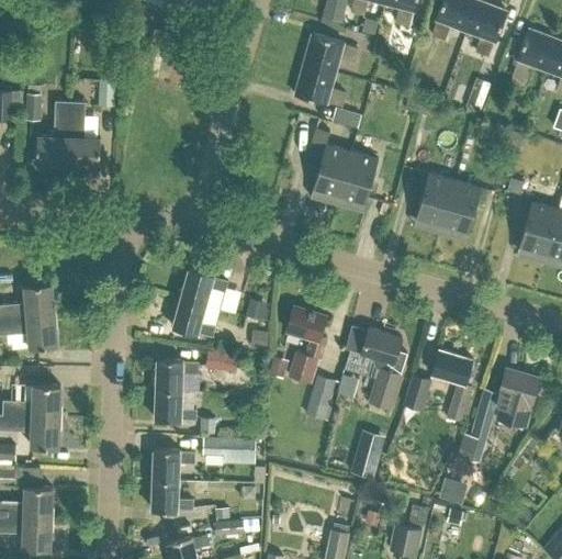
[(346,0),(326,0),(322,18),(324,19),(341,23),(346,0)]
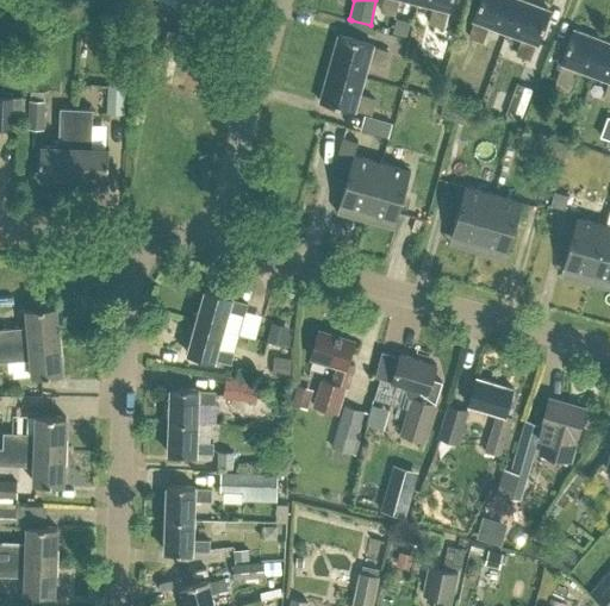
[(399,0),(416,5),(416,0),(383,0),(380,14),(394,18),(399,0)]
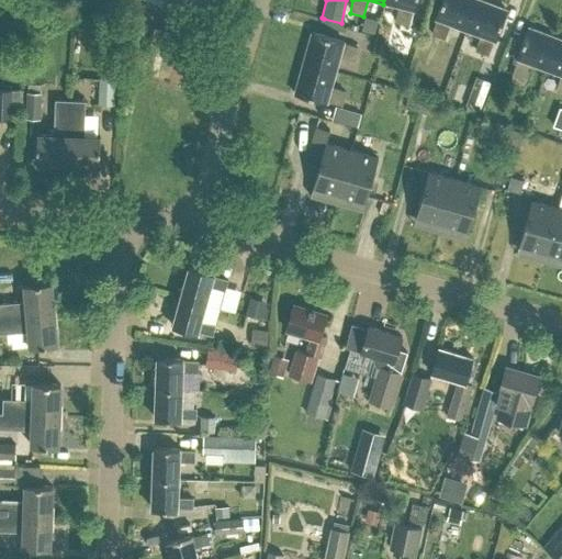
[(394,24),(408,28),(413,12),(414,12),(416,0),(383,0),(383,4),(398,9),(394,24)]
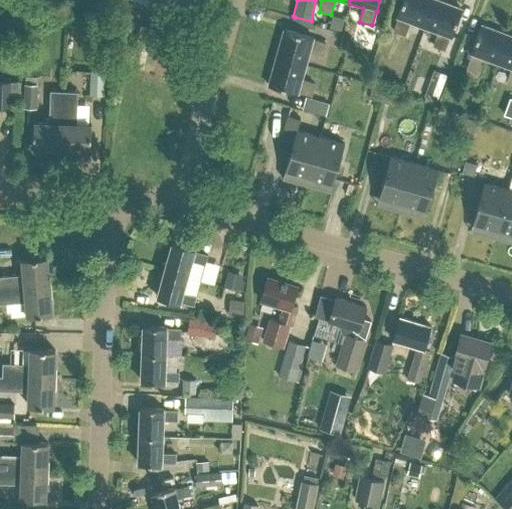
[(410,24),(423,29),(434,1),(430,0),(403,0),(396,19),(398,19),(392,34),(404,38),(410,24)]
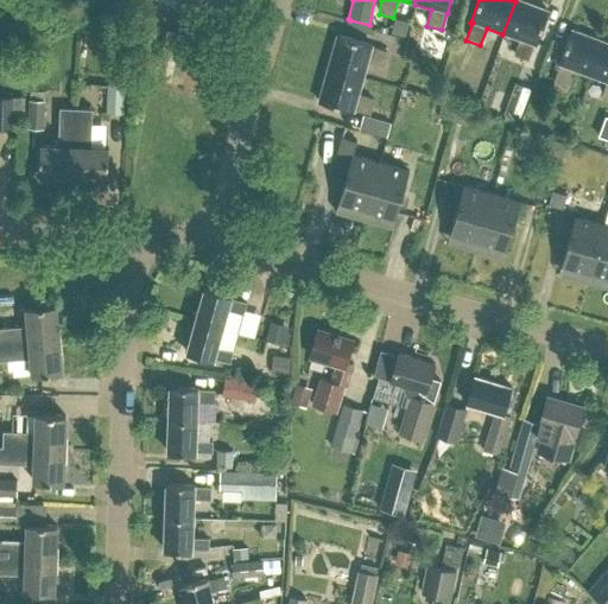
[(513,57),(527,62),(533,46),(534,46),(548,13),(515,1),(502,35),(519,40),(513,57)]
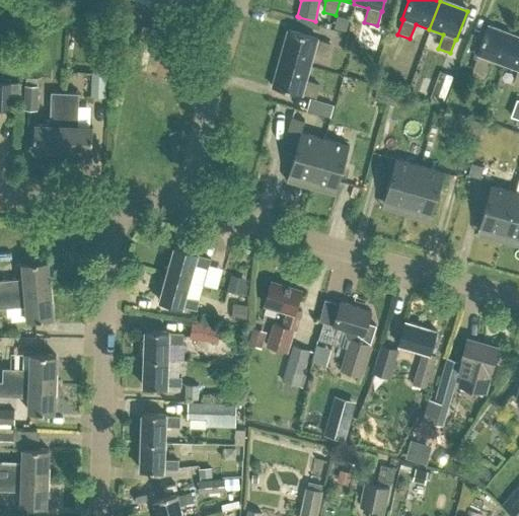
[(338,17),(335,30),(348,33),(351,20),(338,17)]
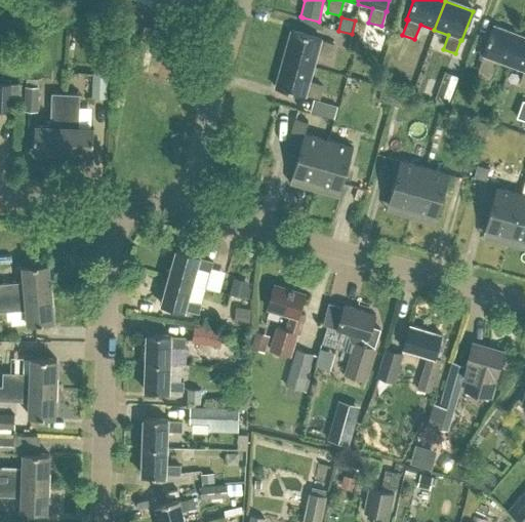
[(496,62),(510,67),(521,38),(493,28),(482,56),(483,56),(478,71),(490,76),(496,62)]
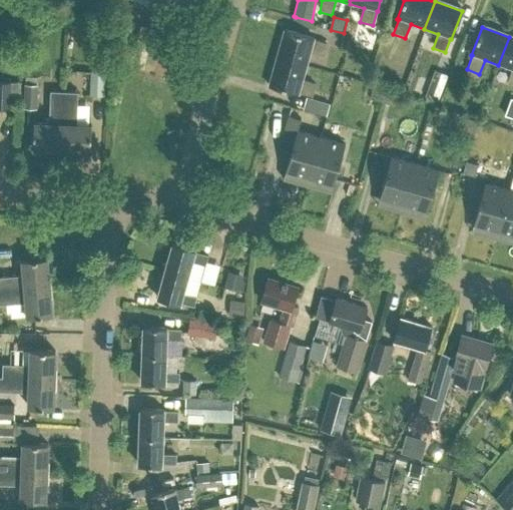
[(277,60),(305,68),(309,54),(324,58),(327,45),(313,41),(313,40),(285,32),(277,60)]
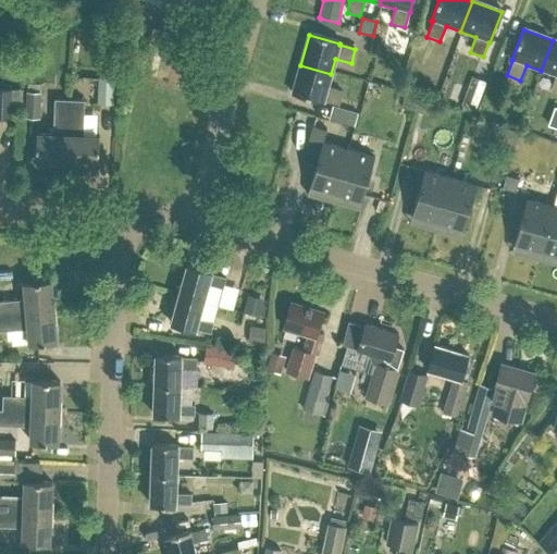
[(551,91),(556,94),(556,41),(553,40),(541,71),(556,76),(551,91)]
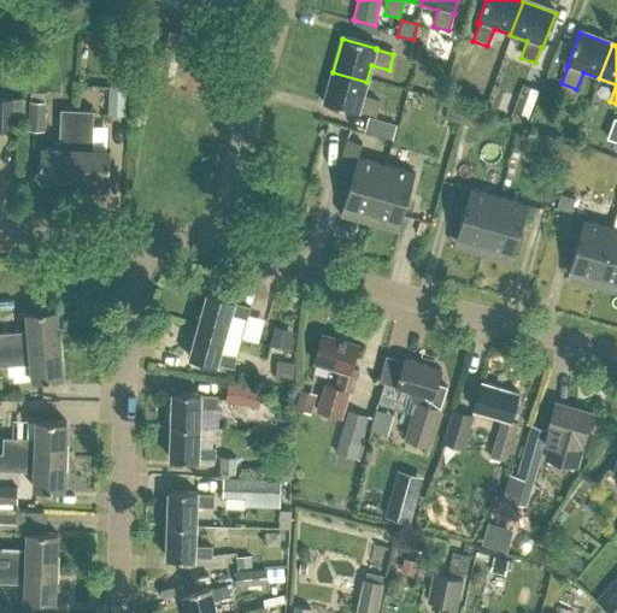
[(116,80),(130,80),(130,65),(116,65),(116,80)]
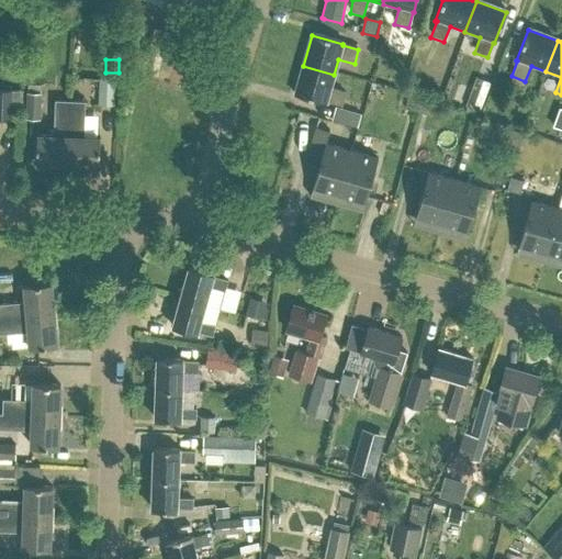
[(326,103),(341,108),(346,94),(330,90),(334,75),(303,66),(294,96),(326,105),(326,103)]
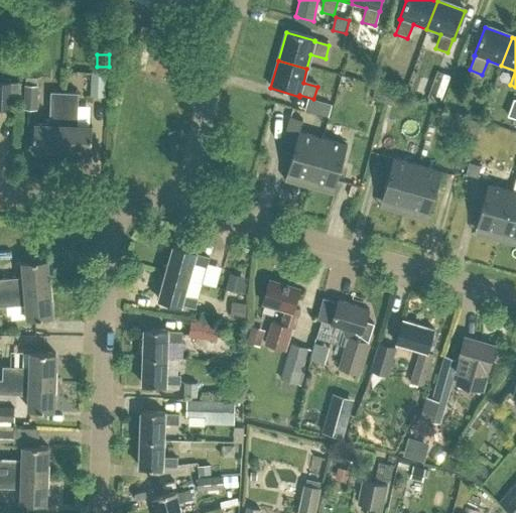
[(92,97),(107,98),(109,74),(93,73),(92,97)]
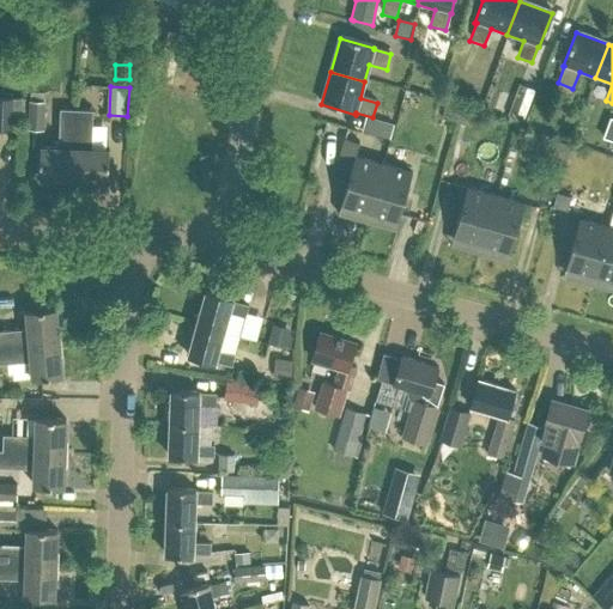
[(532,104),(536,92),(521,87),(517,98),(532,104)]
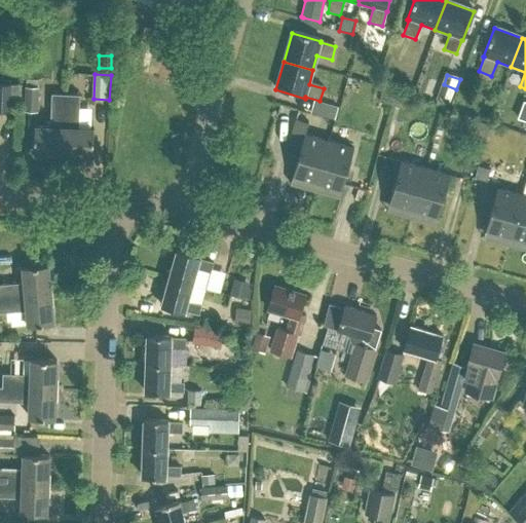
[(10,86),(0,85),(0,111),(9,112),(10,86)]
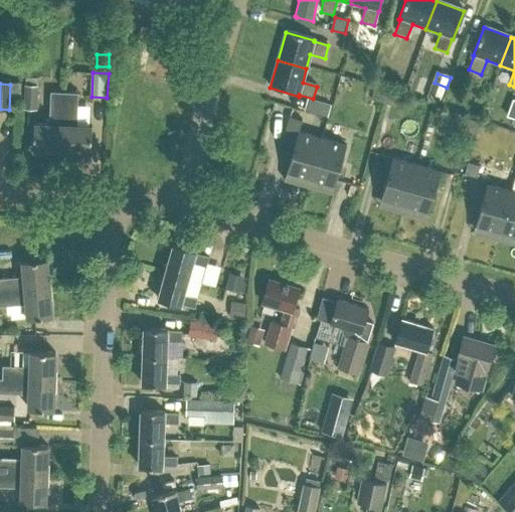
[(20,106),(34,107),(35,84),(20,84),(20,106)]
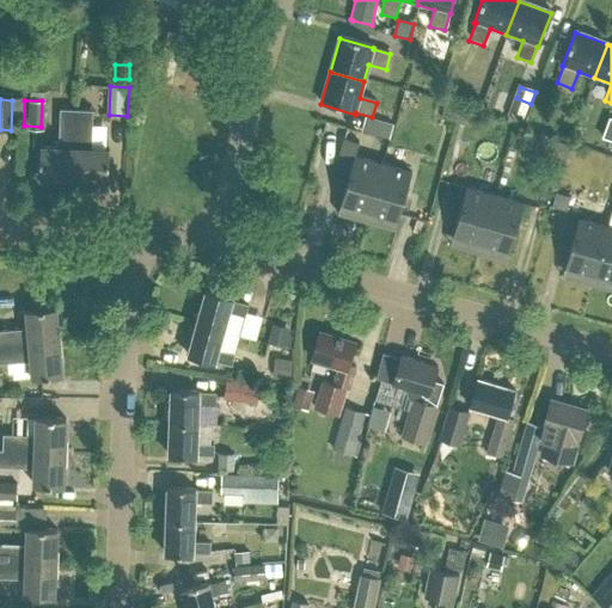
[(73,180),(106,183),(108,149),(91,148),(92,112),(91,112),(91,105),(78,105),(77,112),(73,180)]
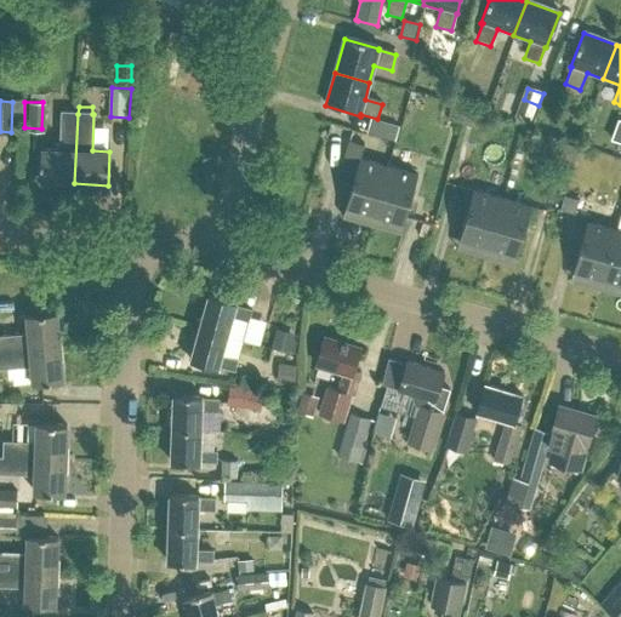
[(40,182),(74,183),(78,114),(61,113),(60,149),(41,149),(40,182)]
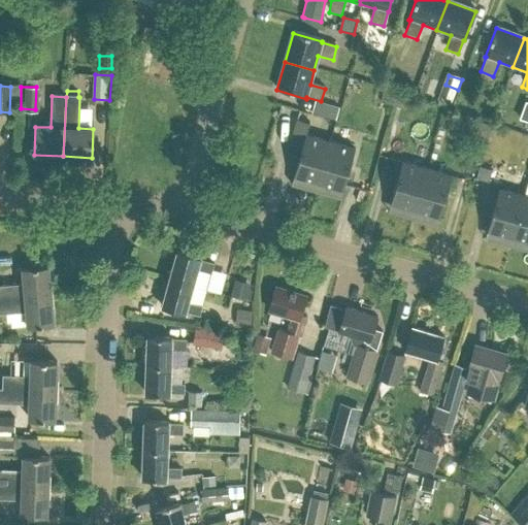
[(333,107),(330,119),(337,121),(340,109),(333,107)]
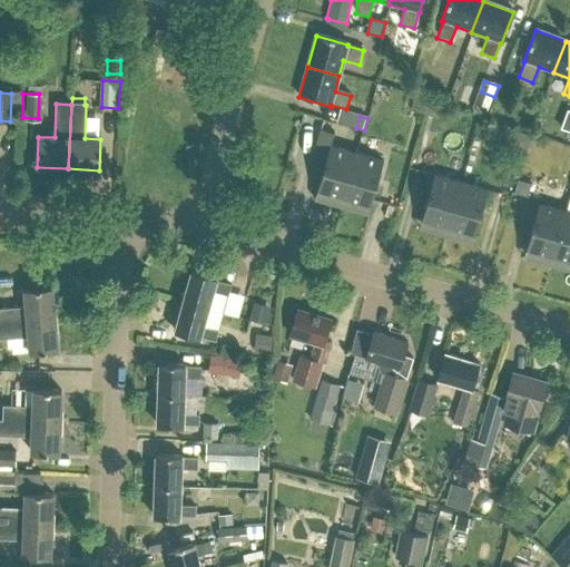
[(356,155),(331,147),(333,138),(320,135),(315,152),(326,155),(327,156),(324,167),(317,193),(344,201),(356,155)]
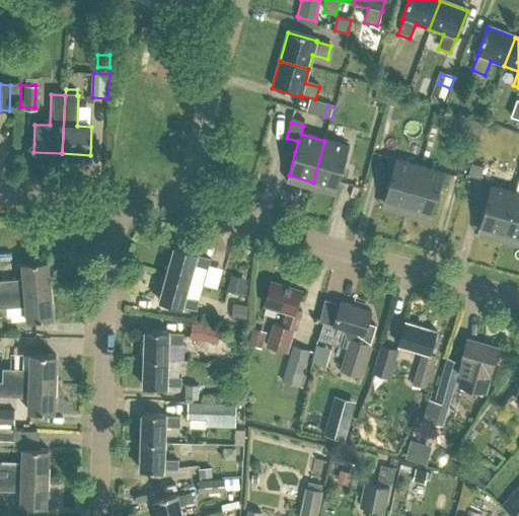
[(338,189),(349,147),(346,147),(324,141),(313,182),(338,189)]
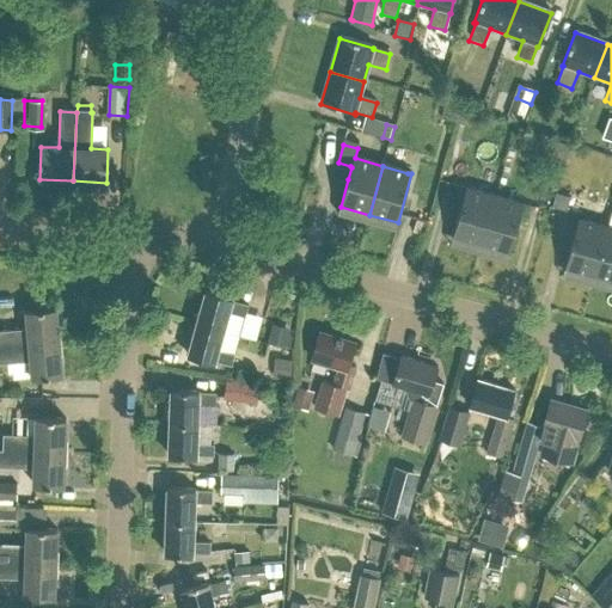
[(489,217),(495,197),(466,189),(453,238),(482,246),(489,217)]
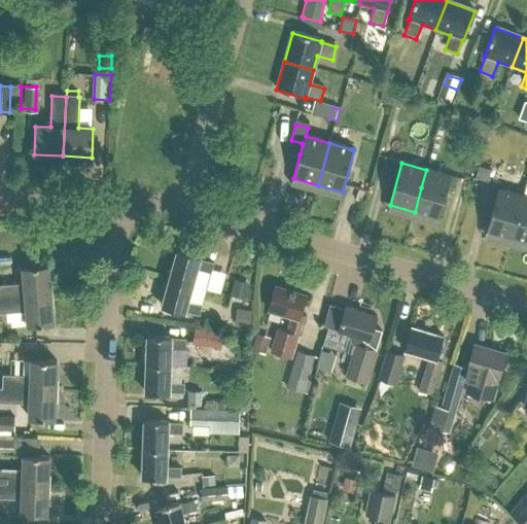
[(440,219),(451,177),(426,170),(421,187),(415,212),(440,219)]
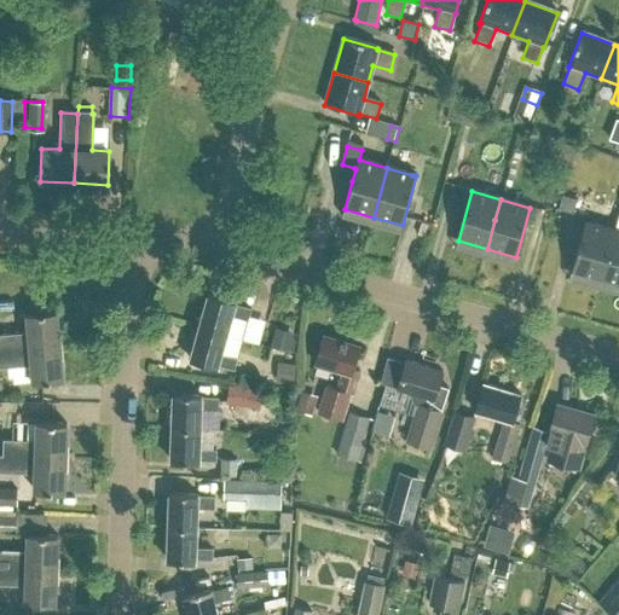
[(601,280),(614,231),(585,222),(571,272),(601,280)]
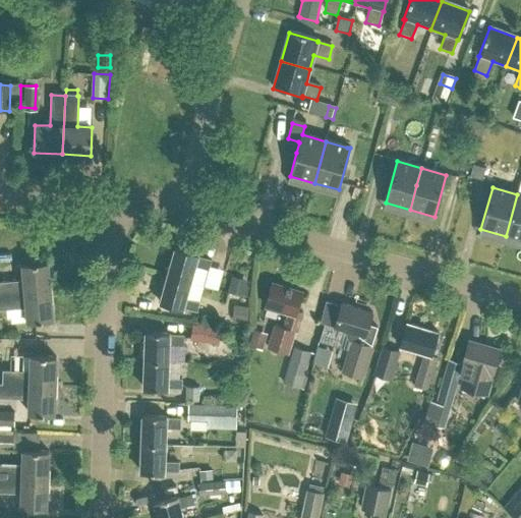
[(520,240),(520,195),(517,194),(506,236),(520,240)]
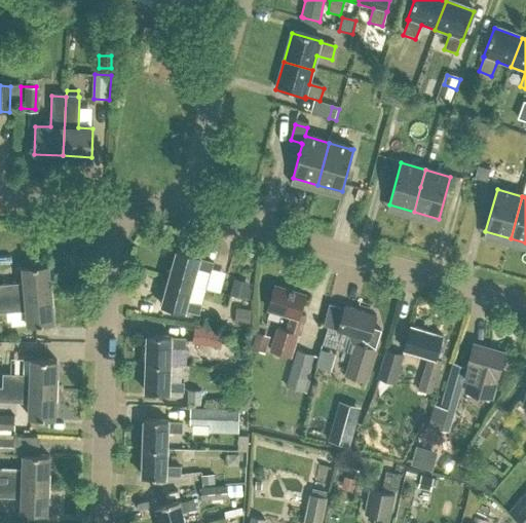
[(170,279),(192,286),(196,269),(210,272),(212,264),(198,260),(199,258),(177,252),(170,279)]
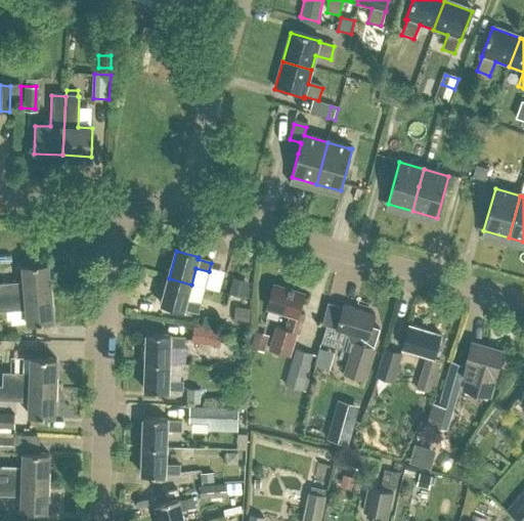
[(0,298),(50,294),(47,265),(23,267),(24,284),(0,285),(0,298)]
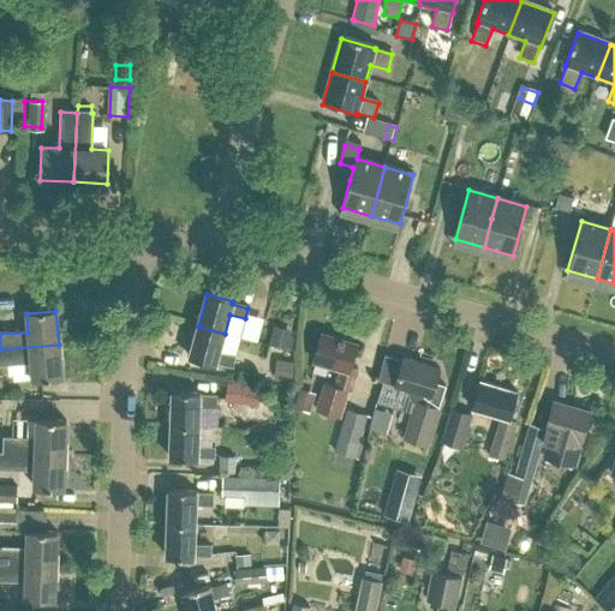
[(266,345),(288,351),(292,337),(288,336),(290,330),(270,325),(266,345)]
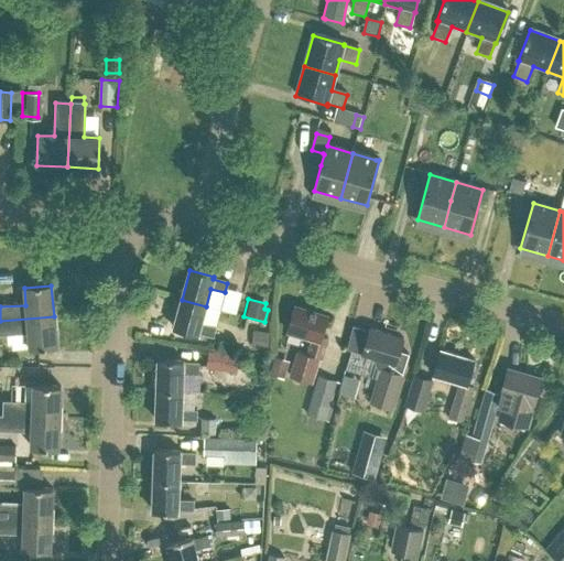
[(197,335),(213,340),(216,328),(201,324),(206,306),(182,300),(173,330),(197,336),(197,335)]
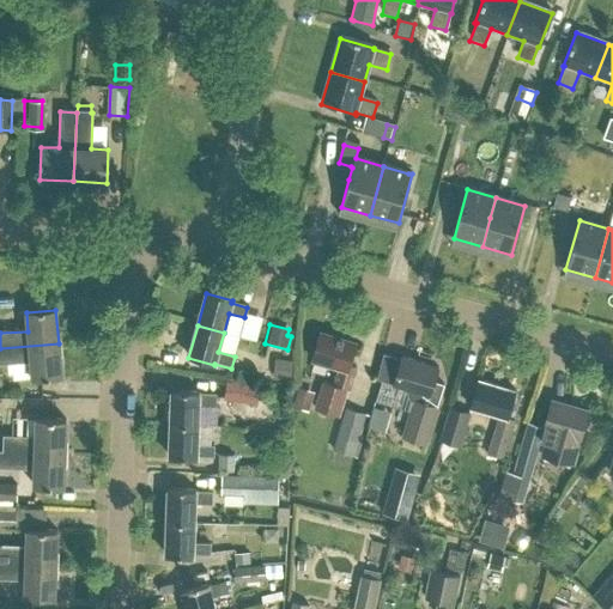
[(333,388),(349,393),(356,366),(350,365),(356,345),(320,334),(311,363),(339,370),(333,388)]
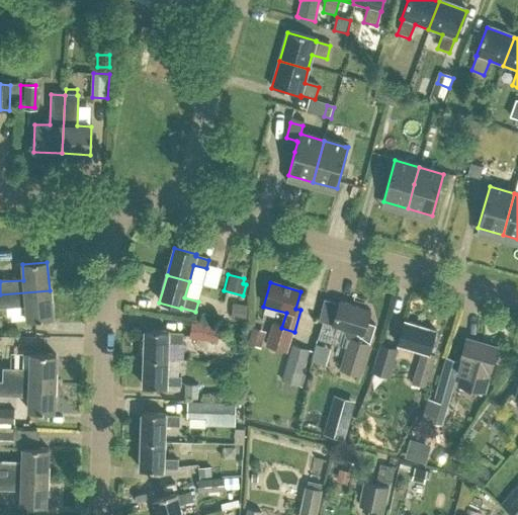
[(50,290),(0,294),(0,308),(25,307),(26,322),(53,320),(50,290)]
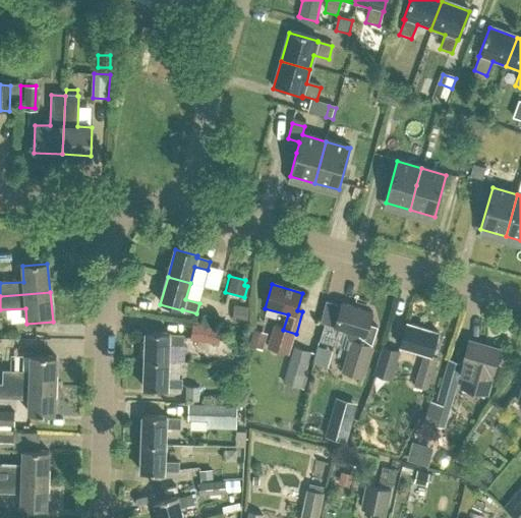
[(341,372),(361,380),(371,348),(370,348),(377,329),(368,326),(372,314),(341,304),(334,328),(345,332),(345,334),(349,342),(351,343),(341,372)]
